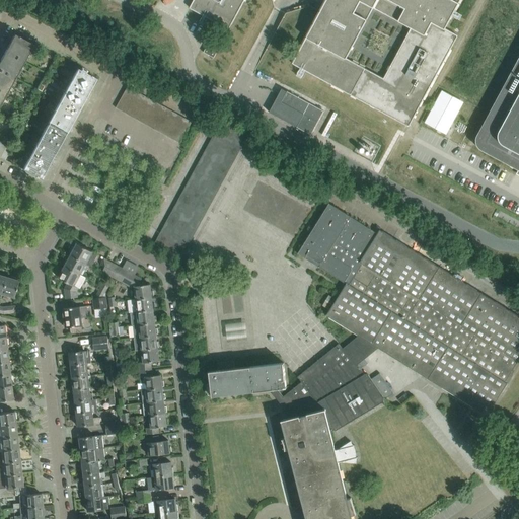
[(194,0),(190,8),(197,12),(200,13),(203,15),(208,18),(215,22),(220,25),(229,29),(244,0),(330,0),(329,0),(325,0),(320,11),(320,12),(315,20),(292,64),(400,123),(405,125),(409,127),(410,126),(417,113),(428,118),(431,113),(436,116),(434,119),(455,131),(463,116),(458,114),(478,76),(451,61),(426,109),(420,106),(438,74),(450,51),(458,35),(445,28),(452,16),(455,11),(460,0),(194,0)]
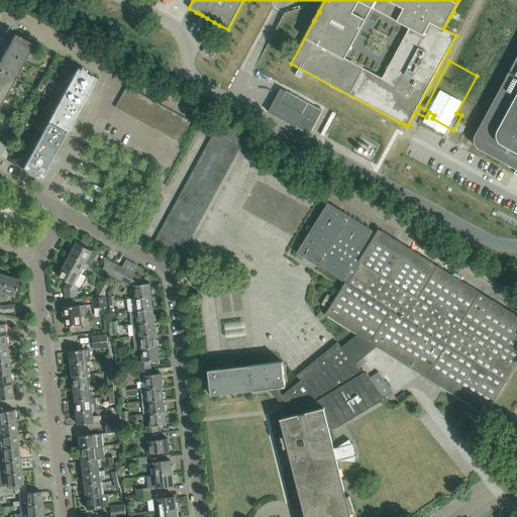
[(0,69),(15,78),(33,44),(14,33),(0,60),(0,69)]
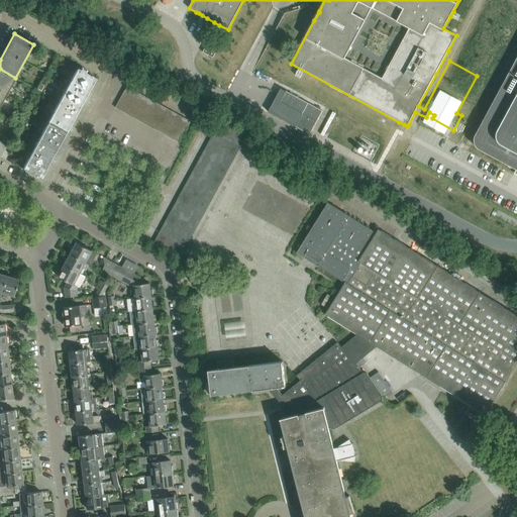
[(208,41),(203,53),(213,58),(218,47),(208,41)]
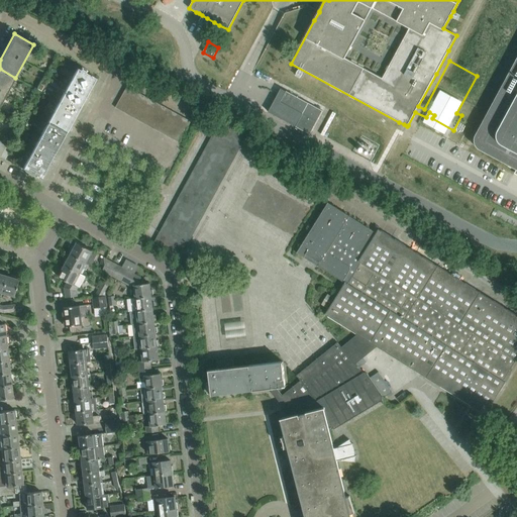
[(516,57),(506,78),(476,134),(476,135),(475,135),(475,136),(475,137),(475,139),(475,142),(476,144),(477,146),(478,148),(480,149),(516,170),(516,57)]
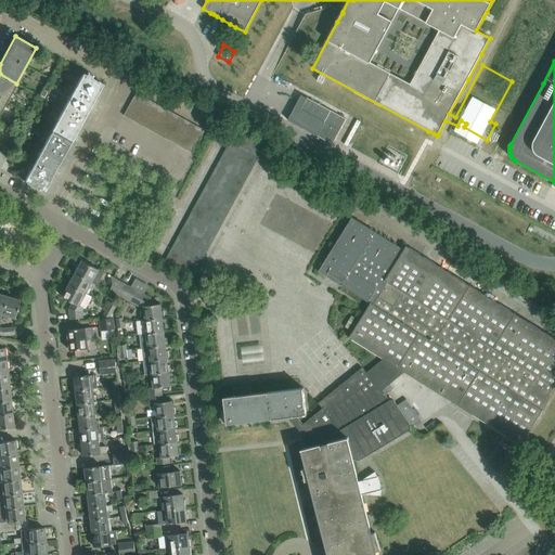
[(84,120),(103,85),(82,73),(63,110),(84,120)]
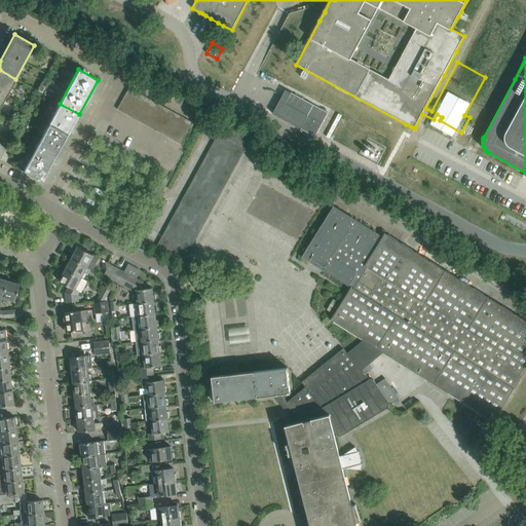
[(0,107),(15,79),(0,70),(0,107)]
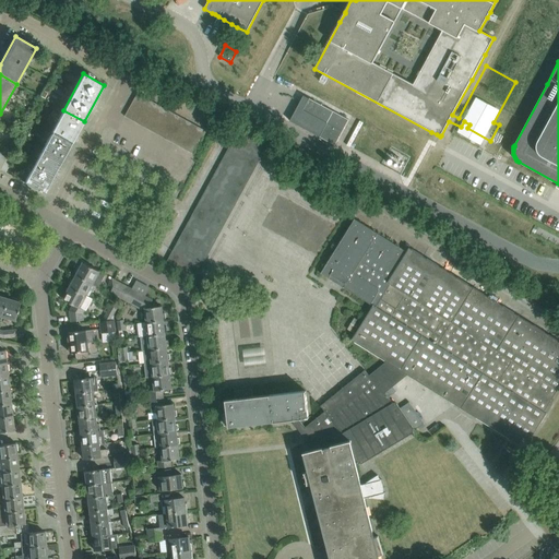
[(137,108),(143,97),(138,94),(131,105),(137,108)]
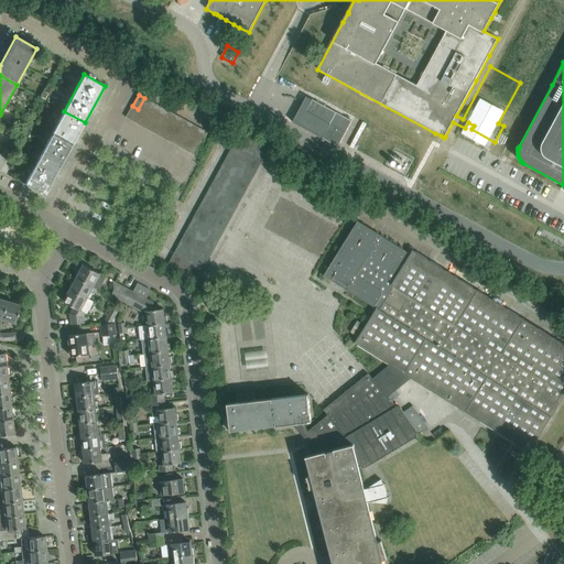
[(351,121),(307,96),(293,121),(338,147),(351,121)]
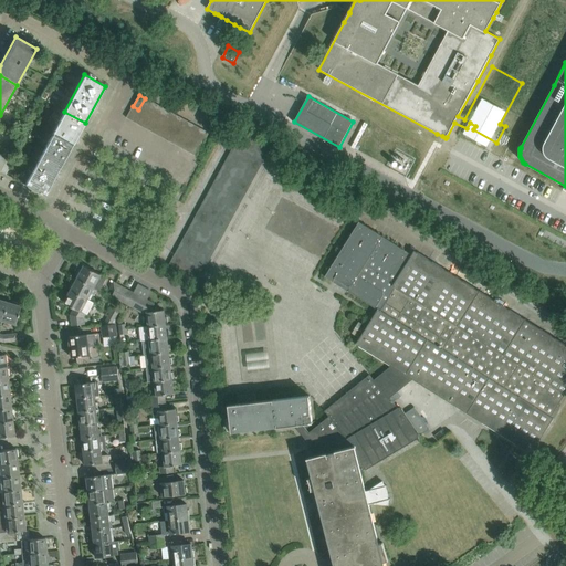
[(145,113),(150,102),(145,98),(138,109),(145,113)]
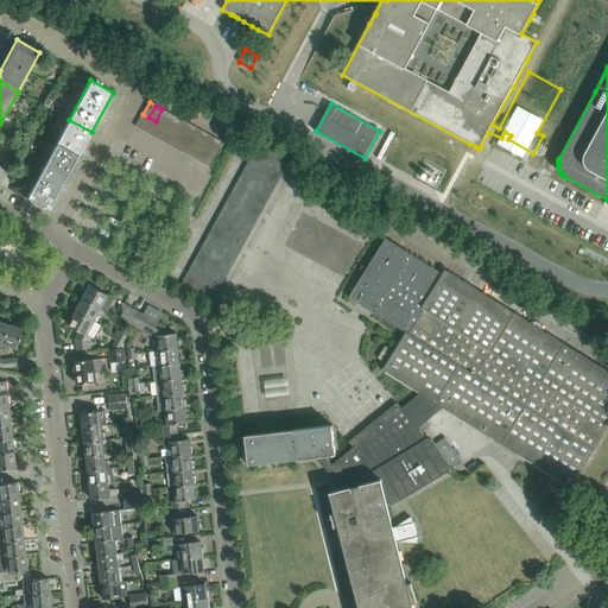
[(162,125),(169,113),(162,109),(156,121),(162,125)]
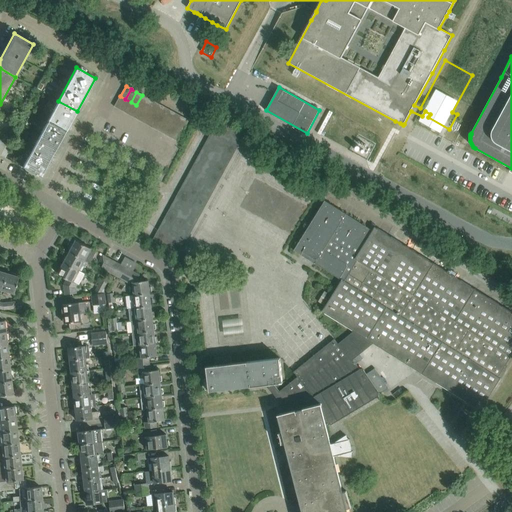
[(141,108),(147,97),(142,95),(136,105),(141,108)]
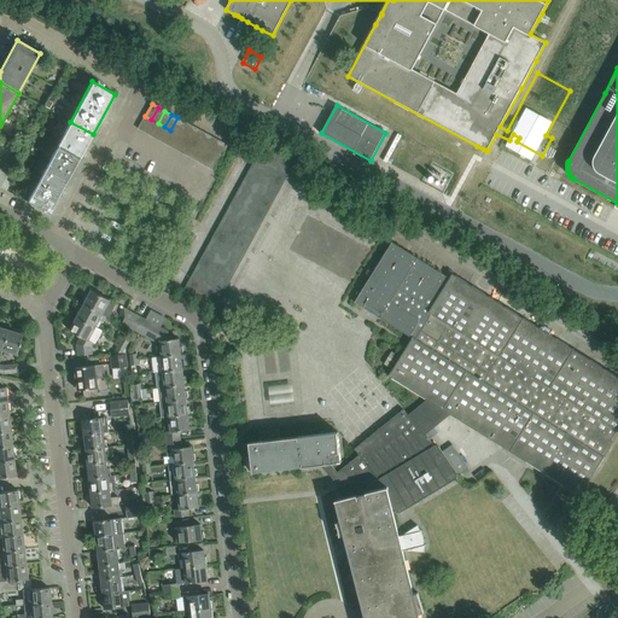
[(145,133),(151,120),(145,116),(138,129),(145,133)]
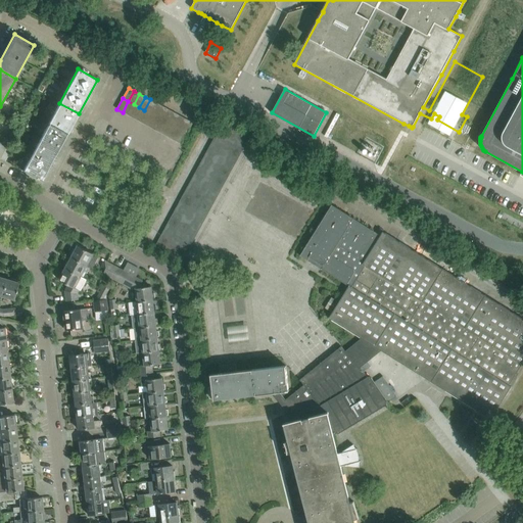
[(149,113),(155,102),(150,99),(144,110),(149,113)]
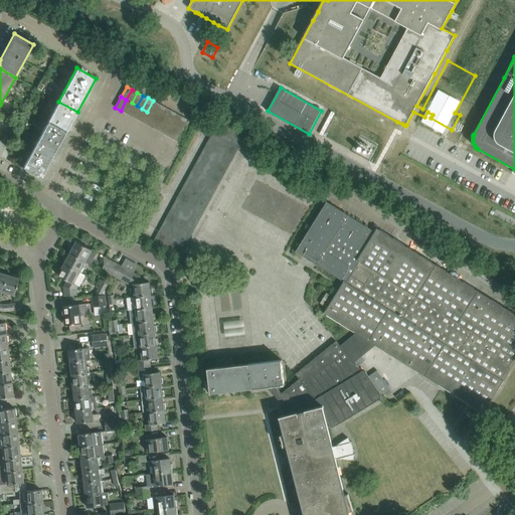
[(126,114),(132,103),(126,100),(121,111),(126,114)]
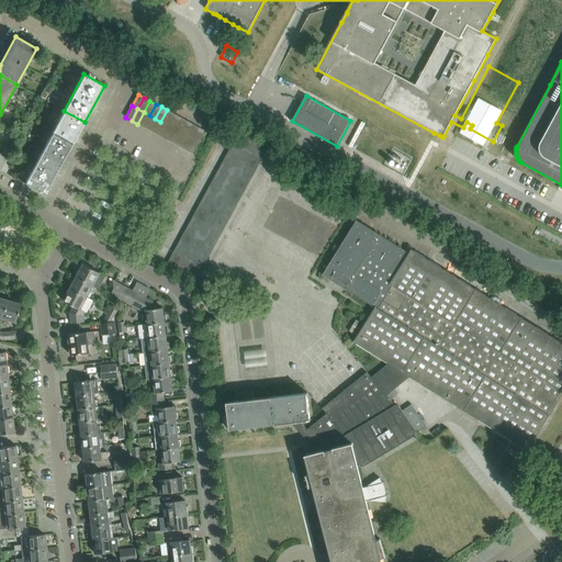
[(167,125),(173,113),(167,110),(160,122),(167,125)]
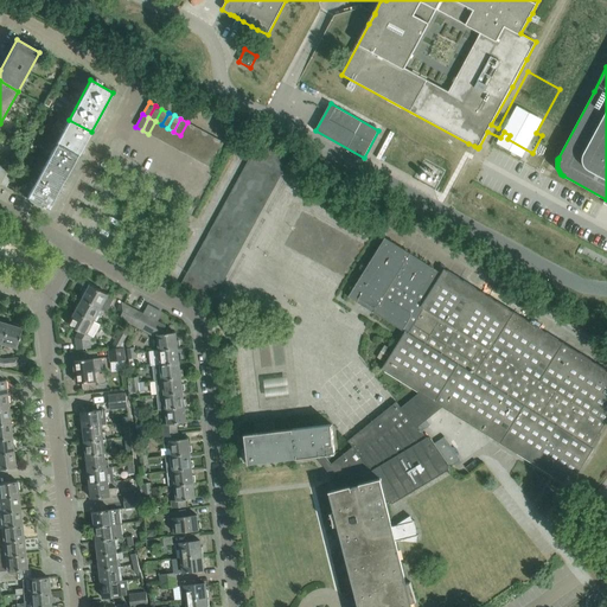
[(70,171),(91,132),(69,120),(48,159),(70,171)]
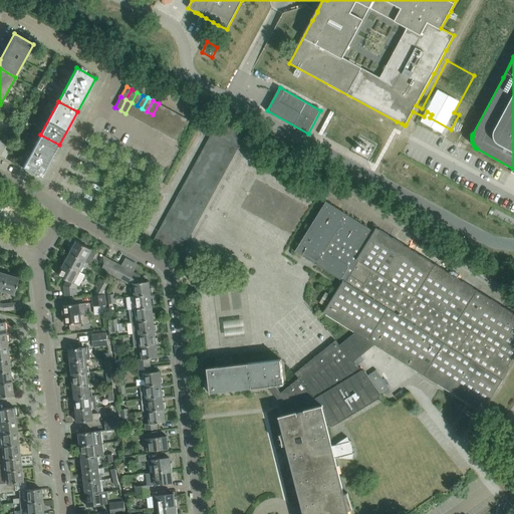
[(131,115),(137,105),(132,102),(125,113),(131,115)]
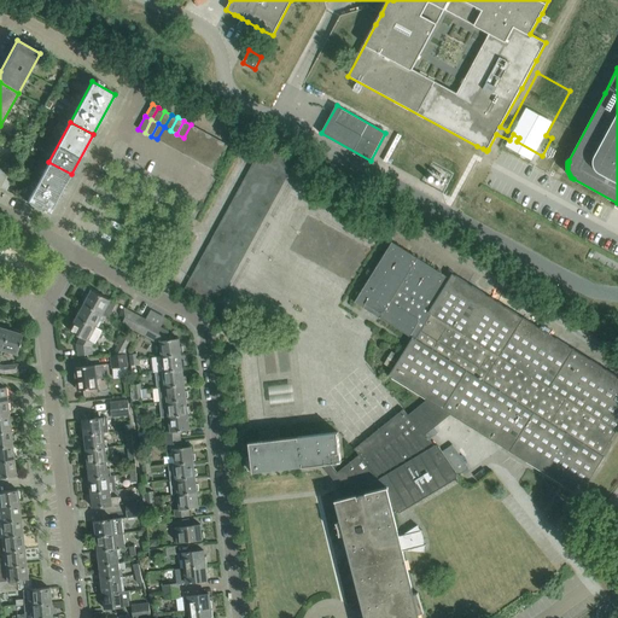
[(190,141),(197,128),(191,124),(184,138),(190,141)]
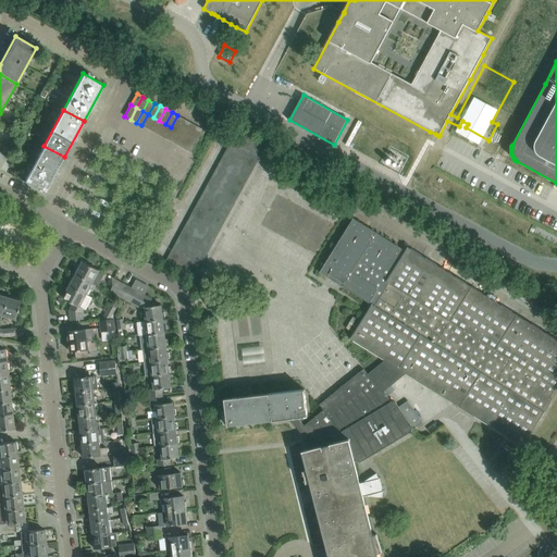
[(147,128),(153,118),(148,114),(141,125),(147,128)]
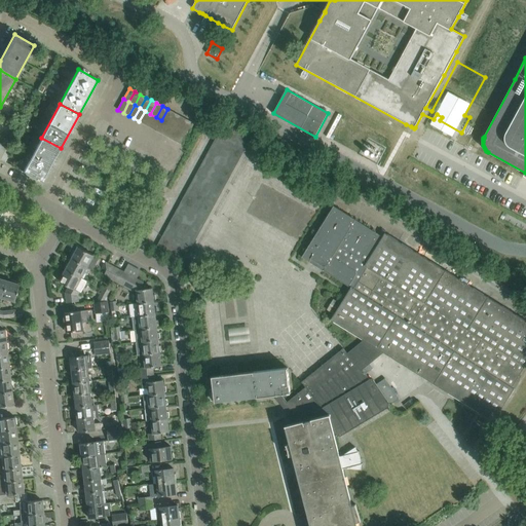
[(166,122),(173,112),(167,109),(161,120),(166,122)]
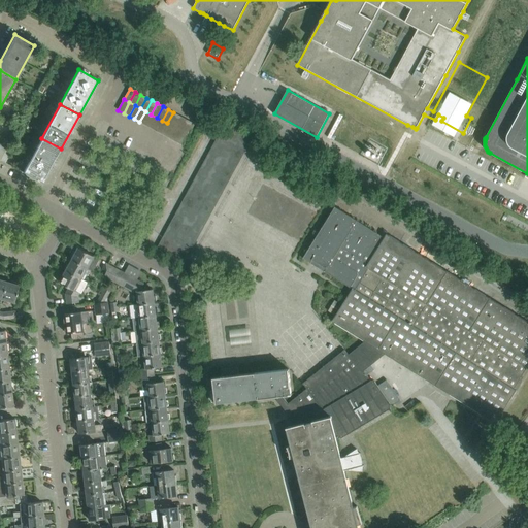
[(145,125),(151,114),(145,111),(139,122),(145,125)]
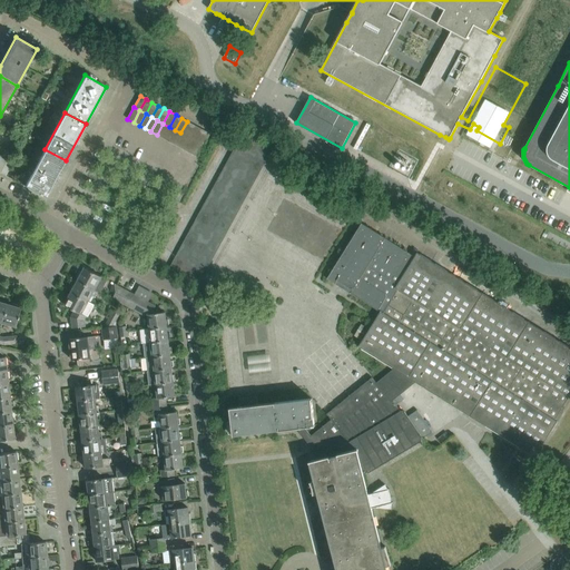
[(186,136),(193,125),(187,121),(180,133),(186,136)]
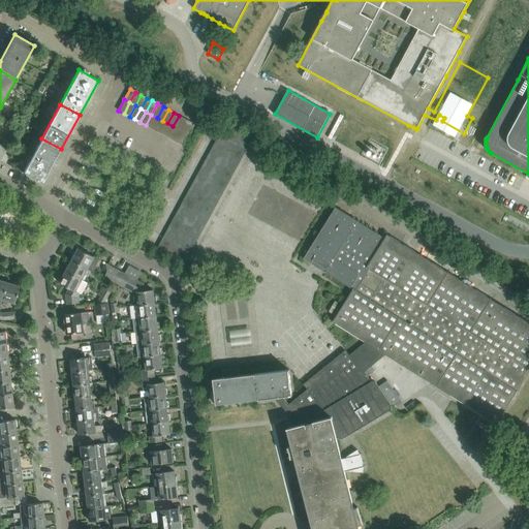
[(151,128),(157,118),(151,115),(146,125),(151,128)]
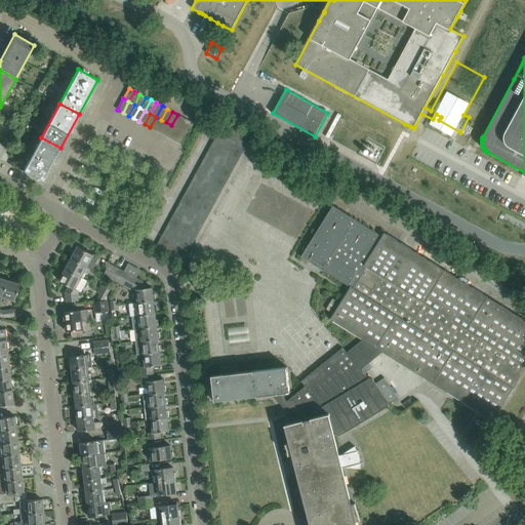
[(177,128),(184,118),(177,115),(171,125),(177,128)]
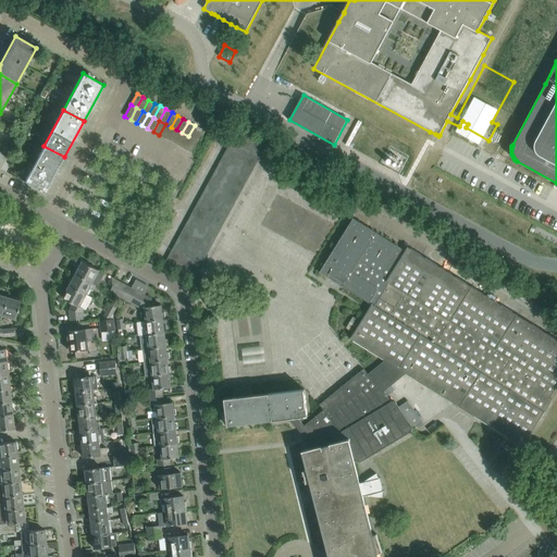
[(164,138),(171,127),(165,124),(159,135),(164,138)]
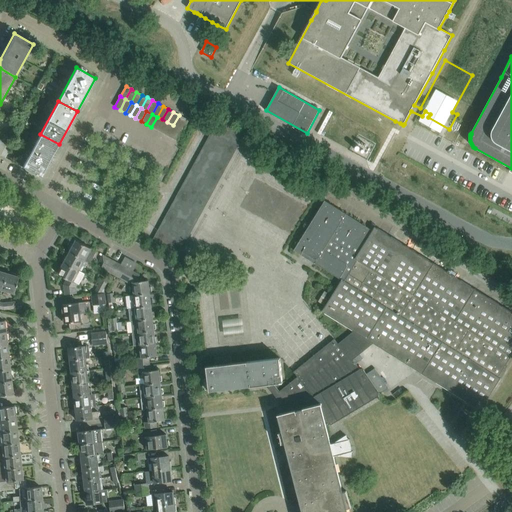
[(178,128),(184,118),(179,115),(173,125),(178,128)]
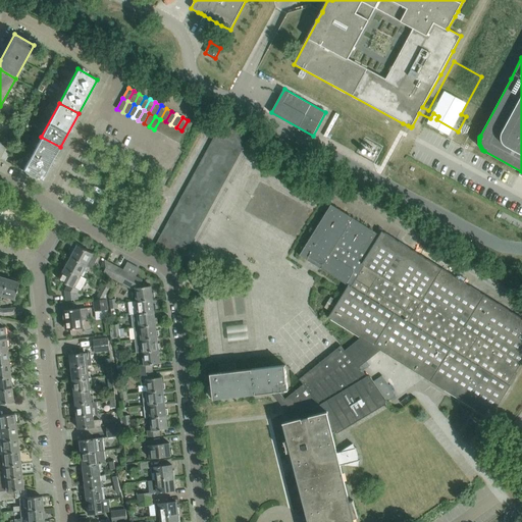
[(159,133),(165,121),(160,119),(154,129),(159,133)]
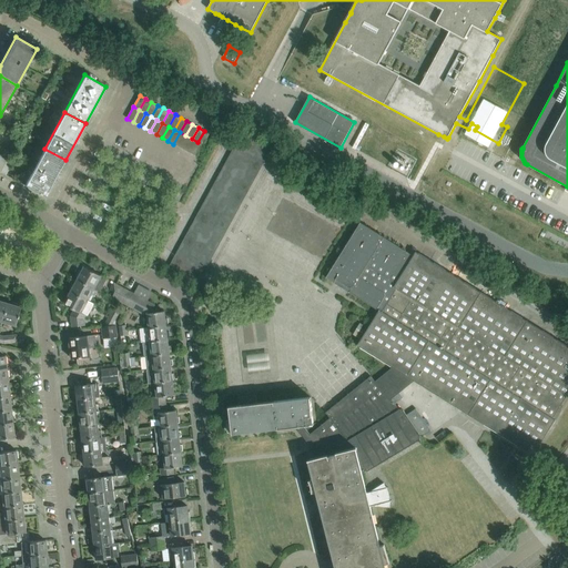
[(210,134),(204,131),(198,142),(203,145),(210,134)]
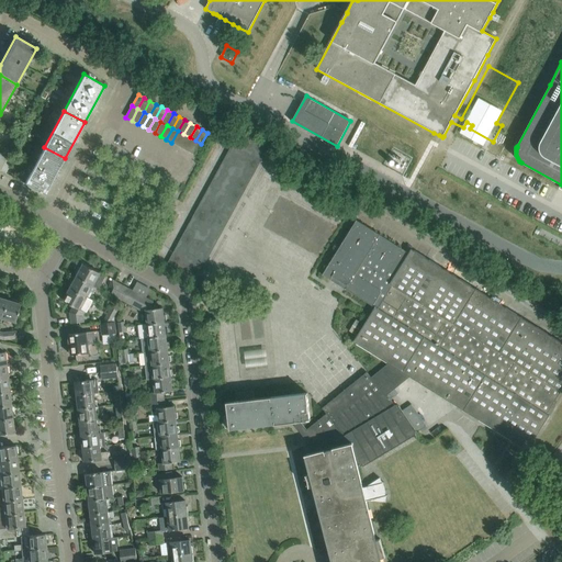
[(269,147),(240,131),(167,266),(195,281),(269,147)]
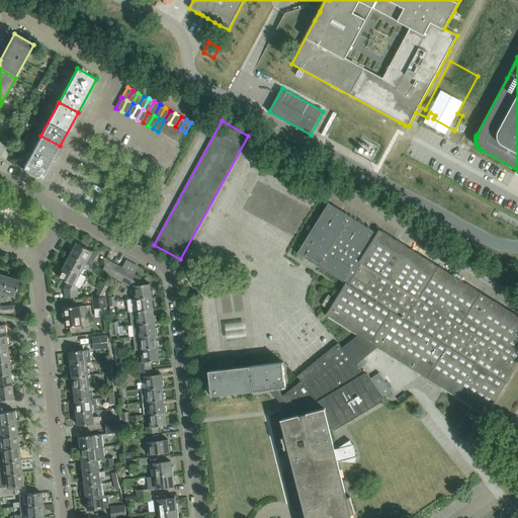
[(164,135),(169,123),(164,120),(158,132),(164,135)]
